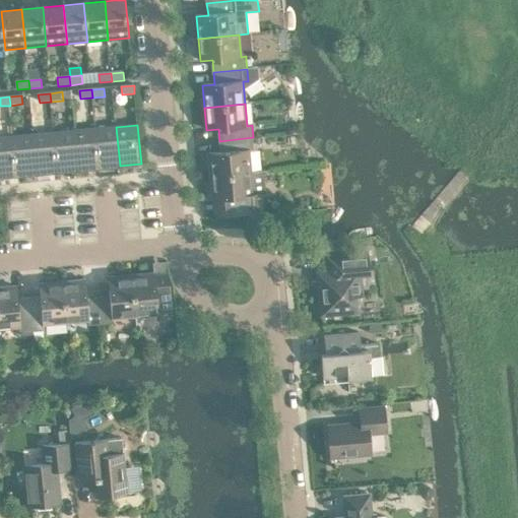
[(95,129),(100,168),(120,166),(116,127),(95,129)]
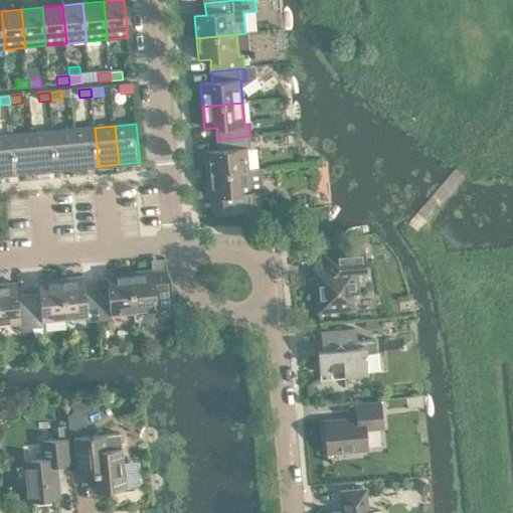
[(74,130),(77,168),(99,166),(95,128),(74,130)]
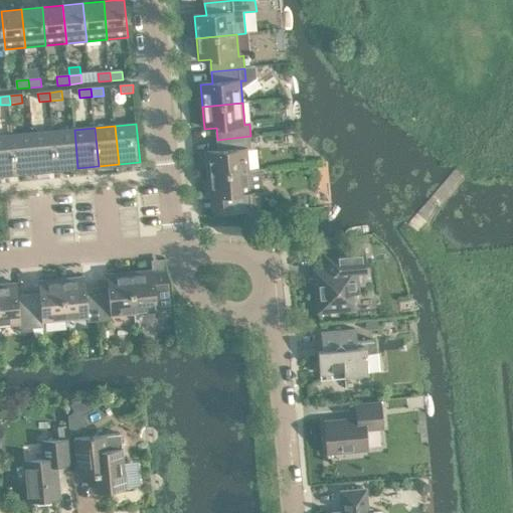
[(57,170),(77,168),(74,130),(53,132),(57,170)]
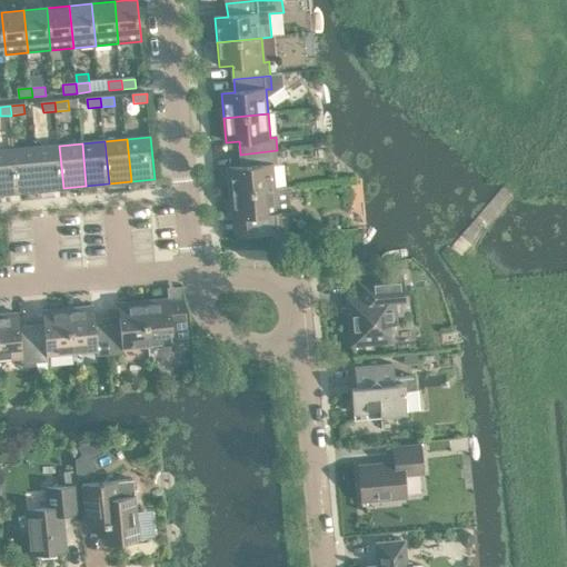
[(37,148),(41,190),(63,188),(59,146),(37,148)]
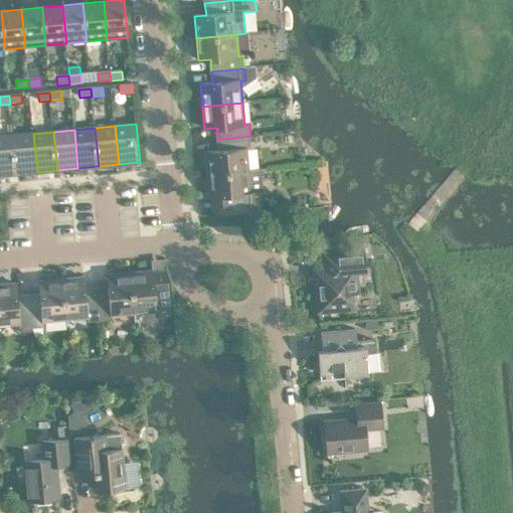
[(13,136),(16,174),(37,172),(33,134),(13,136)]
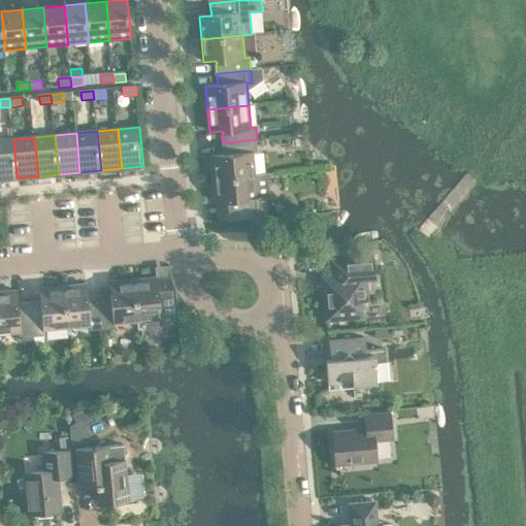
[(0,139),(0,179),(17,178),(13,139),(0,139)]
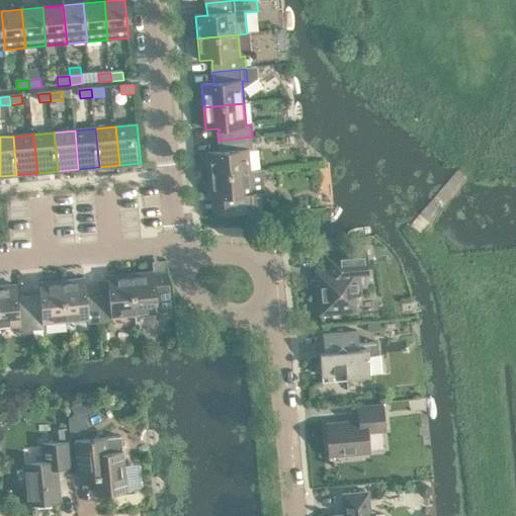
[(208,153),(210,176),(251,172),(249,150),(253,150),(252,137),(219,141),(220,152),(208,153)]
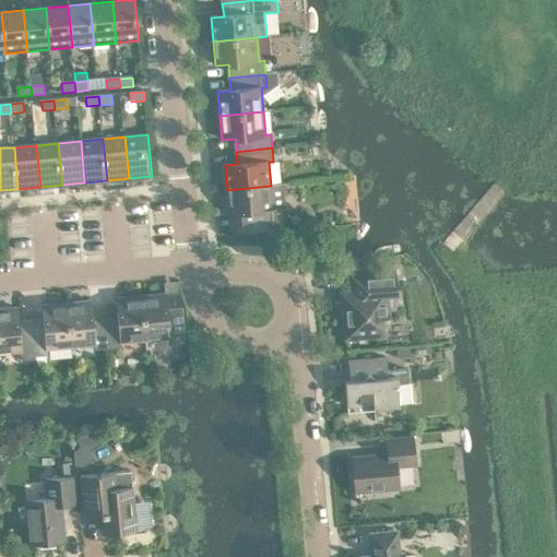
[(273,210),(271,186),(227,190),(229,214),(241,213),(243,226),(279,223),(277,209),(273,210)]
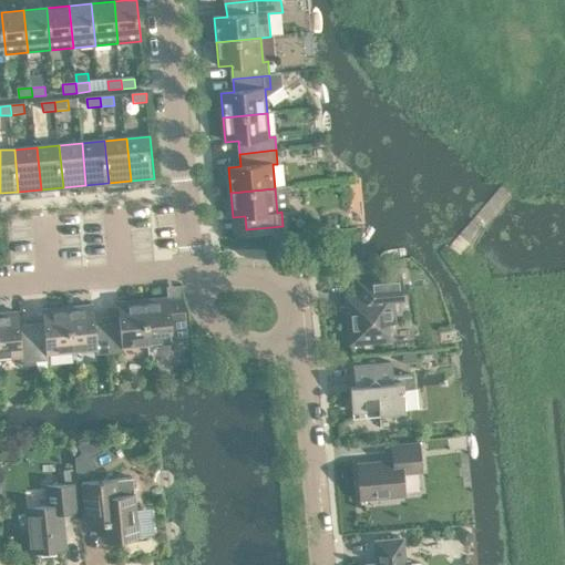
[(356,276),(383,273),(382,263),(355,266),(356,276)]
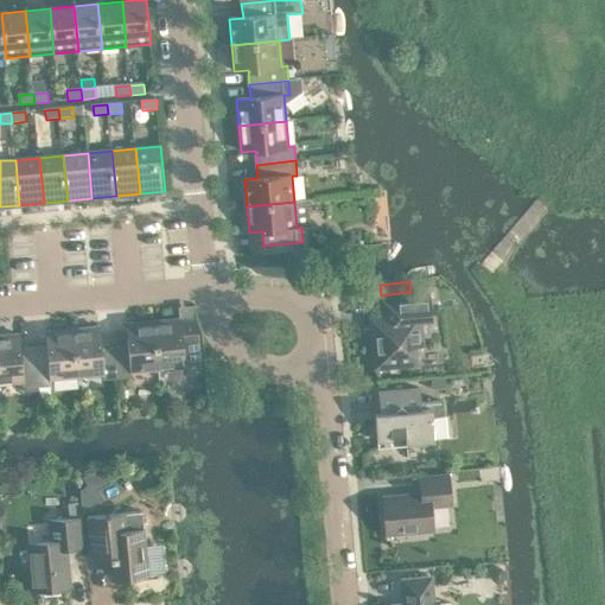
[(416,298),(382,300),(383,319),(371,320),(376,369),(419,364),(416,346),(424,346),(420,316),(418,316),(416,298)]
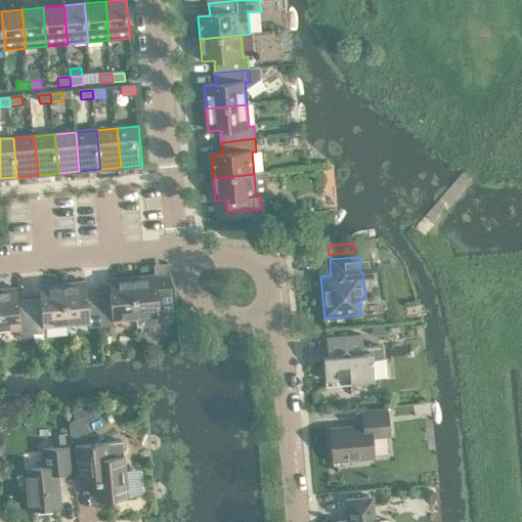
[(156,275),(133,277),(137,319),(159,317),(160,321),(172,320),(169,287),(157,288),(156,275)]
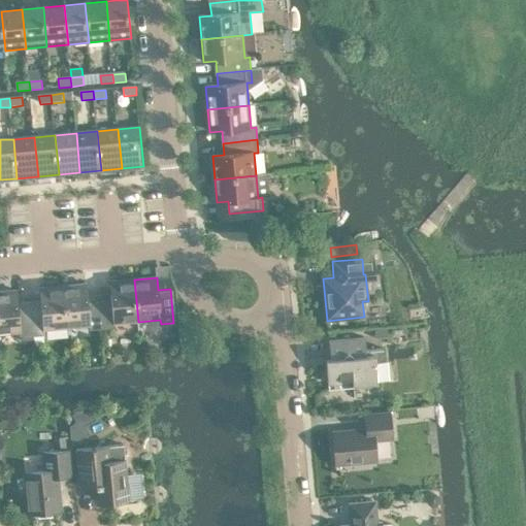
[(116,324),(138,322),(134,280),(111,283),(112,294),(100,295),(103,329),(116,328),(116,324)]
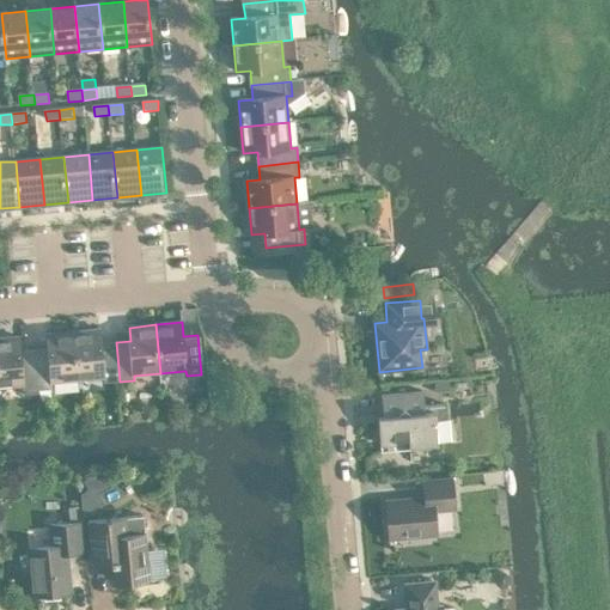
[(101,330),(74,333),(79,380),(104,378),(105,384),(120,382),(116,342),(102,343),(101,330)]
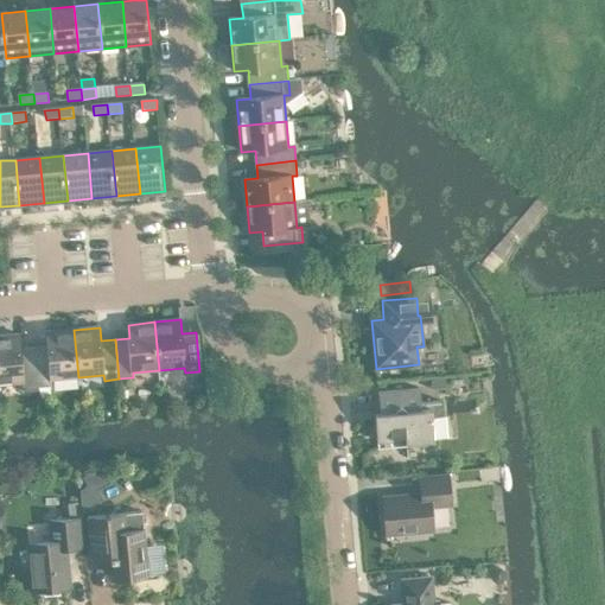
[(78,377),(74,330),(48,332),(49,346),(34,348),(38,387),(53,386),(52,380),(78,377)]
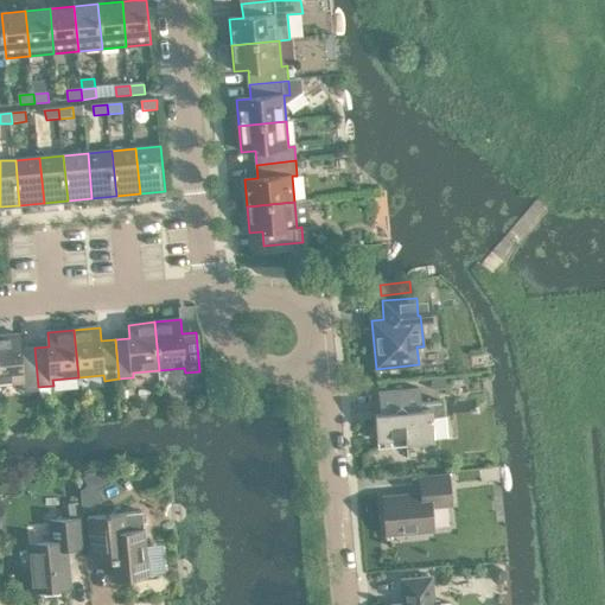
[(0,336),(0,384),(24,382),(24,388),(38,387),(34,348),(20,349),(19,335),(0,336)]
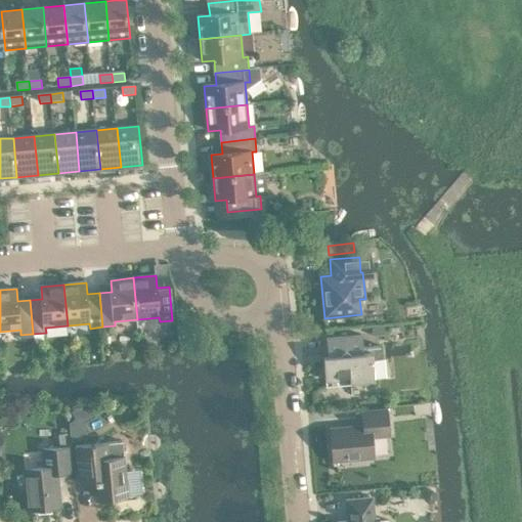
[(373,329),(374,337),(386,336),(385,328),(373,329)]
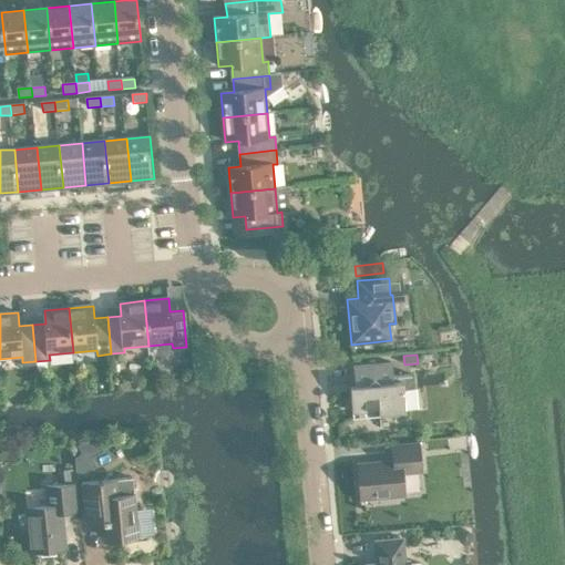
[(393,363),(355,367),(357,393),(351,393),(353,412),(380,410),(380,415),(407,413),(404,390),(408,389),(410,387),(412,384),(412,381),(412,376),(394,377),(393,363)]
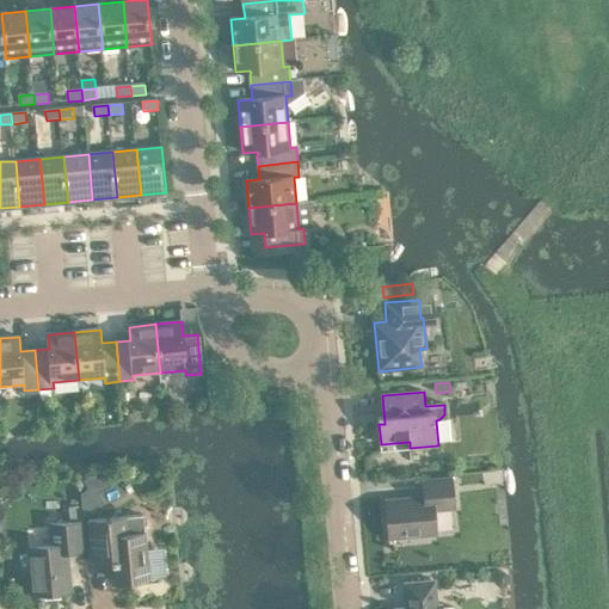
[(100,469),(84,480),(88,490),(81,494),(84,516),(104,503),(99,494),(111,486),(100,469)]
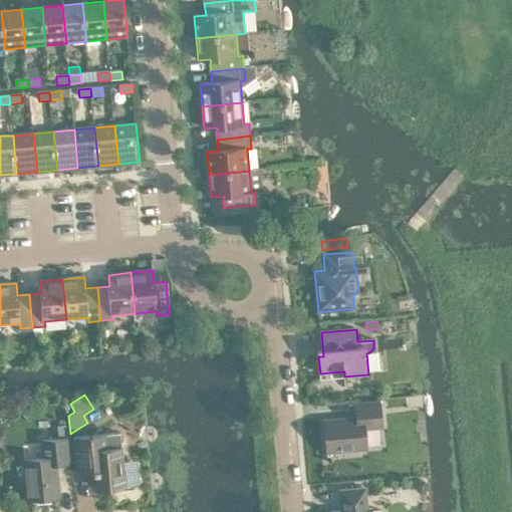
[(380,403),(355,405),(357,419),(324,422),(327,452),(367,449),(365,430),(384,428),(380,403)]
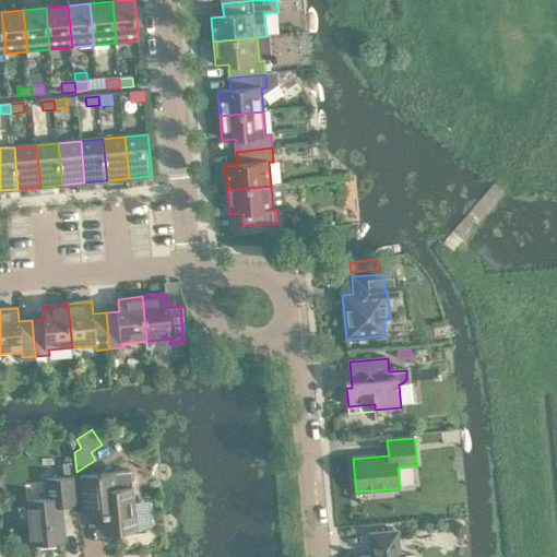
[(74,476),(74,463),(63,464),(64,476),(74,476)]
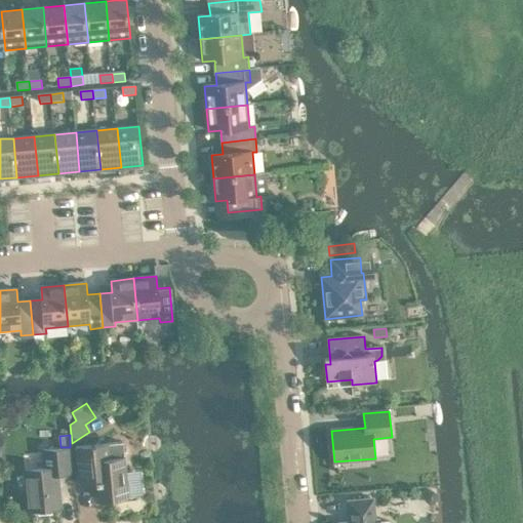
[(137,496),(131,497),(129,481),(127,481),(125,457),(111,458),(110,445),(76,448),(80,484),(96,482),(97,501),(137,497),(137,496)]
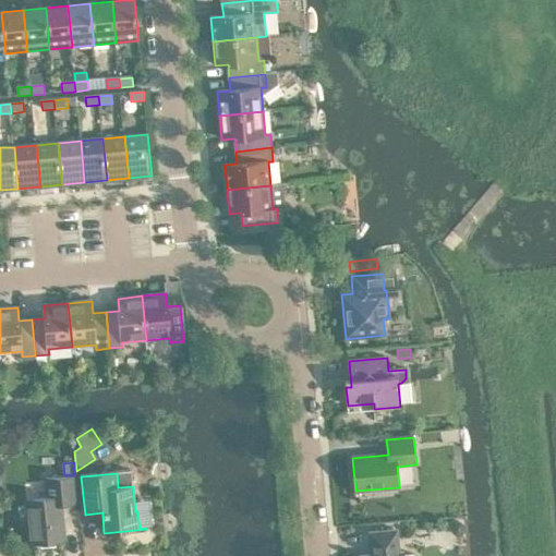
[(32,543),(24,543),(24,544),(64,541),(61,505),(76,504),(74,476),(46,479),(48,498),(27,500),(32,543)]
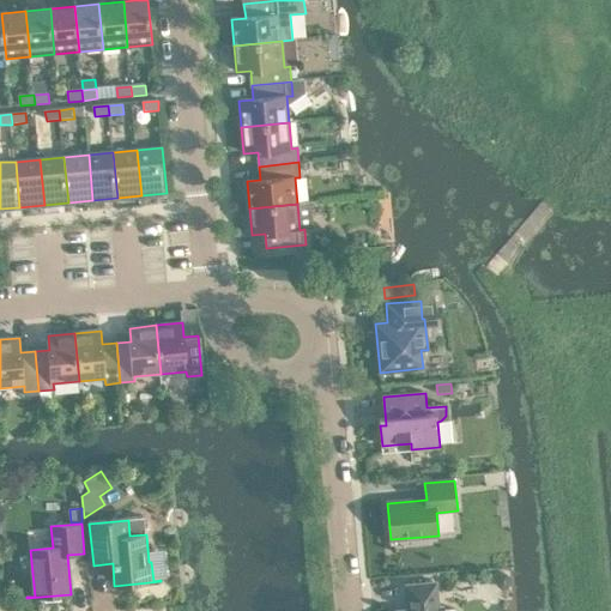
[(512,584),(510,578),(506,575),(501,575),(497,580),(498,586),(502,590),(508,588),(512,584)]
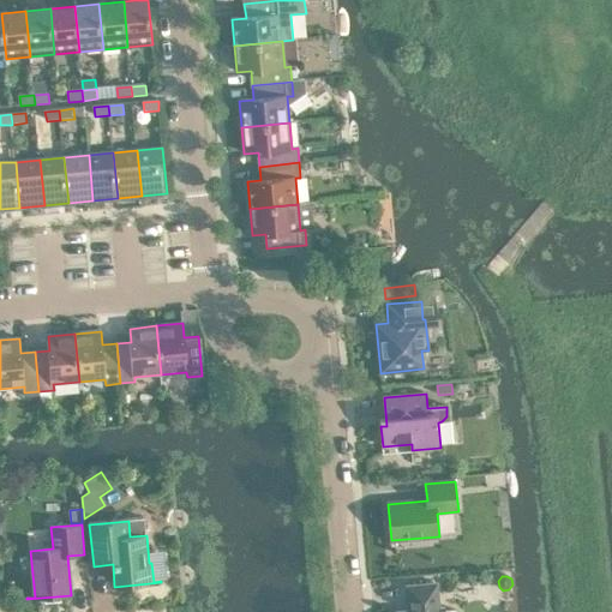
[(444,611),(444,609),(439,610),(437,585),(408,587),(411,611),(444,611)]
